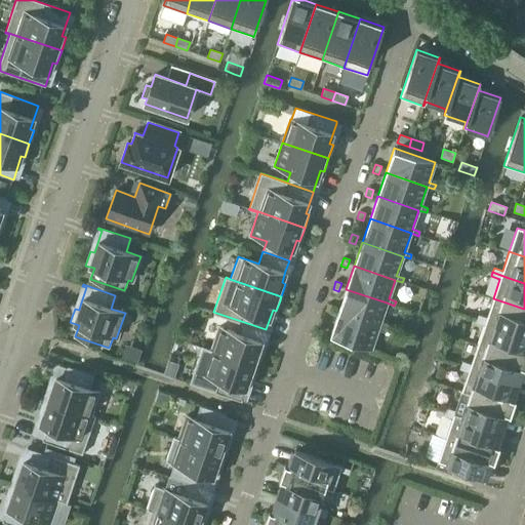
[(346,289),(337,312),(387,328),(388,324),(380,322),(387,303),(346,289)]
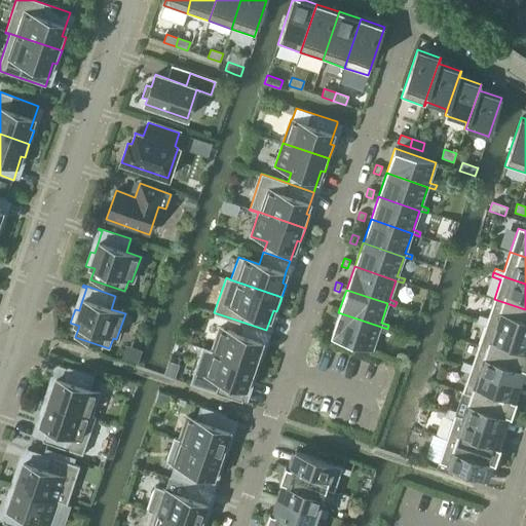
[(479,315),(478,320),(525,335),(525,309),(494,299),(487,318),(479,315)]
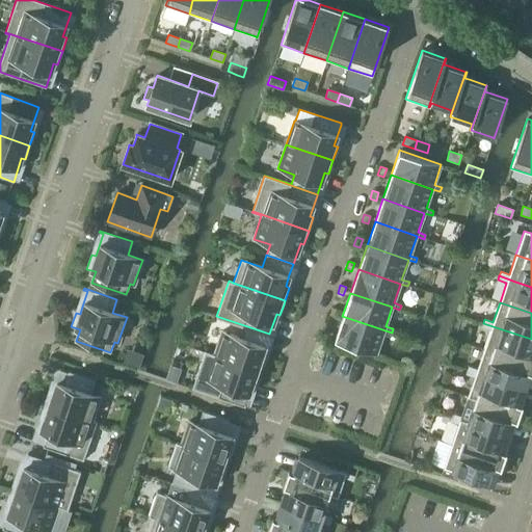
[(329,316),(336,318),(338,310),(331,308),(329,316)]
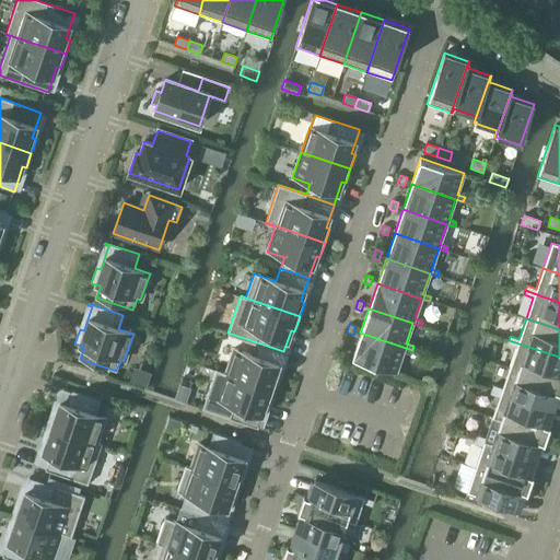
[(233,349),(225,373),(275,389),(279,376),(276,375),(278,369),(283,351),(228,333),(228,335),(255,345),(251,354),(233,349)]
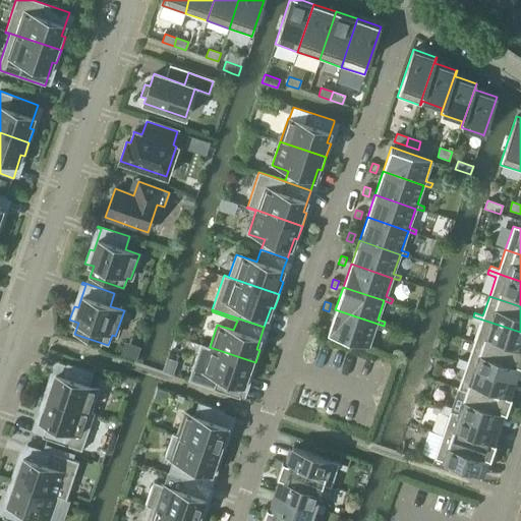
[(384,326),(335,309),(327,334),(368,347),(374,328),(382,330),(384,326)]
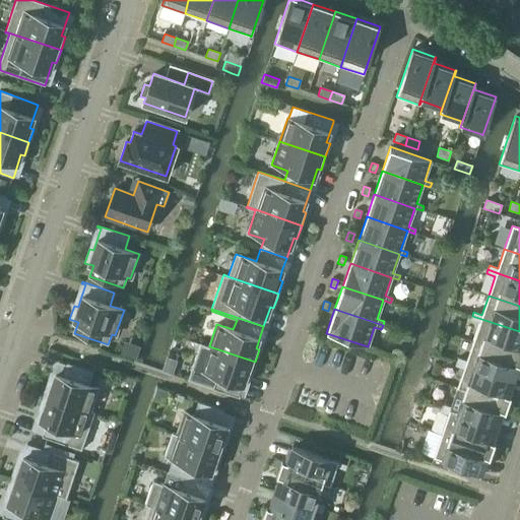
[(479,323),(472,341),(519,358),(519,331),(472,316),(470,320),(479,323)]
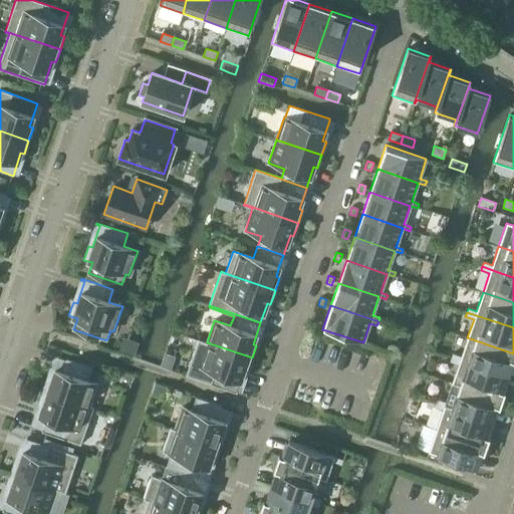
[(311,325),(319,328),(321,322),(313,319),(311,325)]
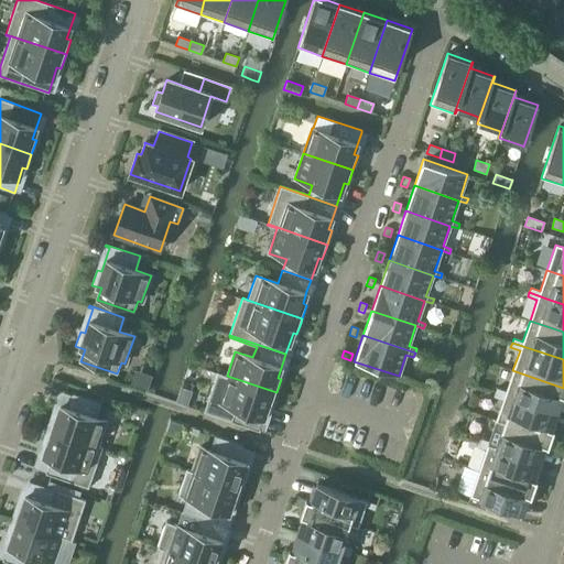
[(497,388),(495,392),(553,412),(559,396),(563,398),(563,388),(512,370),(506,391),(497,388)]
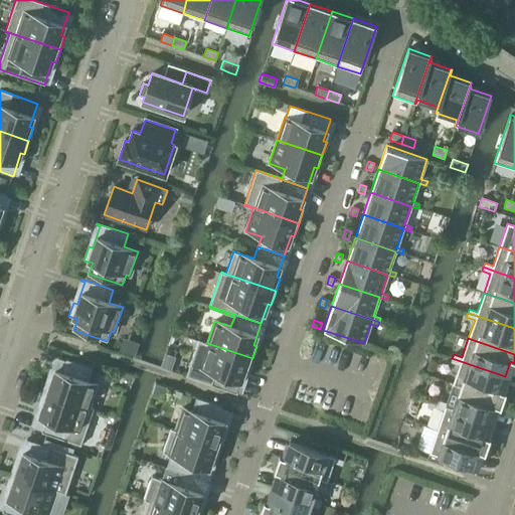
[(252,358),(207,343),(198,340),(186,376),(236,393),(244,371),(247,373),(251,362),(252,358)]
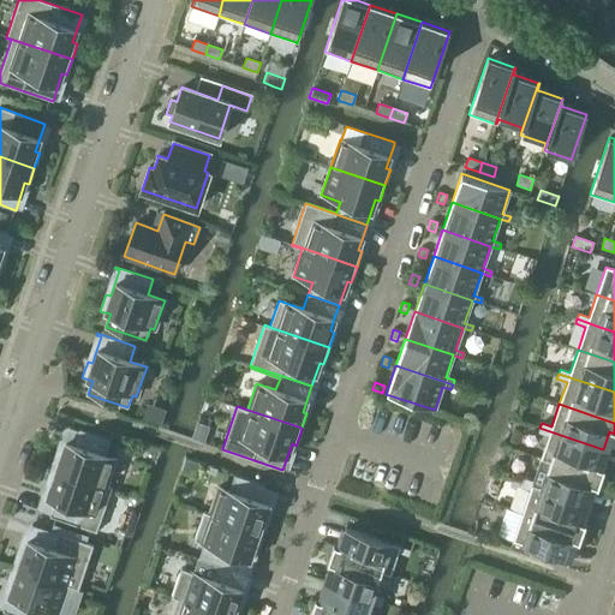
[(548,436),(541,459),(601,479),(604,470),(602,469),(602,470),(597,467),(603,449),(539,428),(538,433),(548,436)]
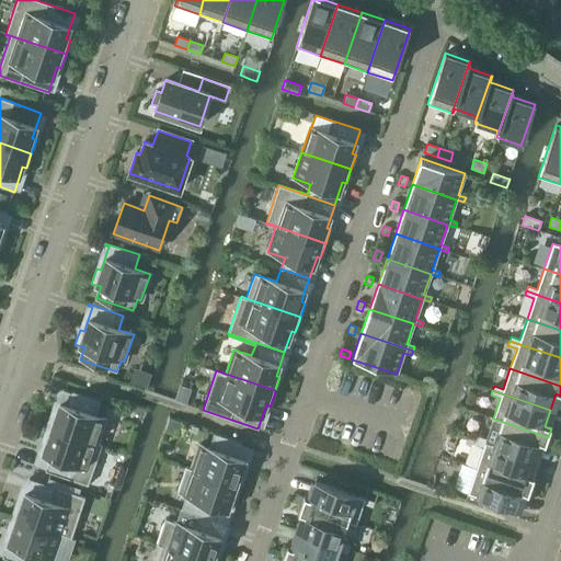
[(52,413),(46,427),(101,446),(101,445),(96,443),(104,419),(95,415),(100,401),(72,391),(67,405),(59,403),(57,408),(55,414),(52,413)]
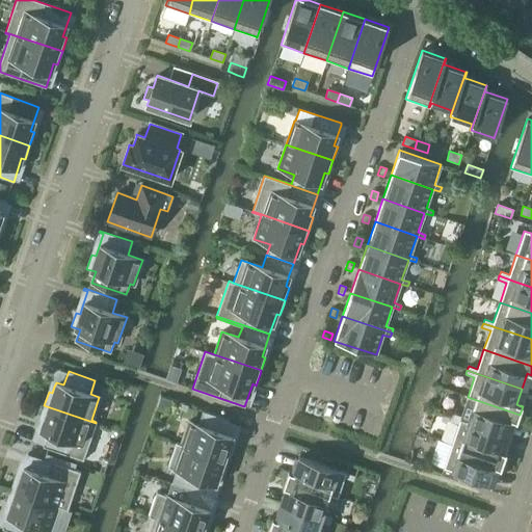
[(459,420),(468,422),(506,435),(511,420),(515,422),(515,423),(516,423),(520,415),(468,397),(460,416),(452,414),(451,417),(459,420)]
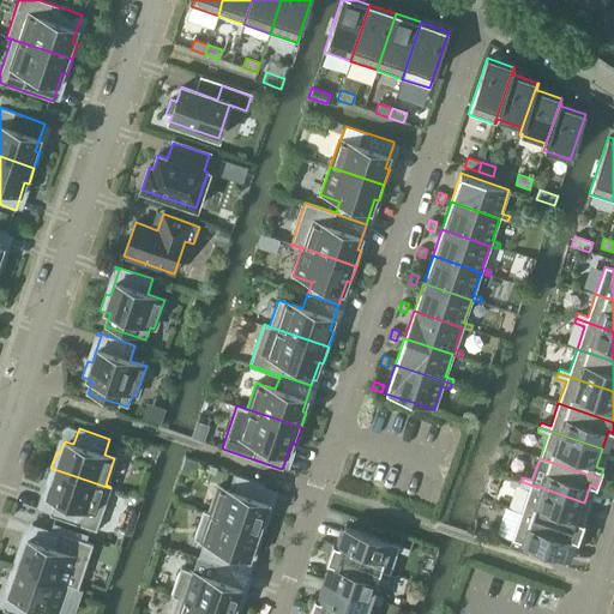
[(110,488),(50,468),(49,471),(46,483),(49,485),(46,497),(54,500),(49,516),(96,531),(110,488)]
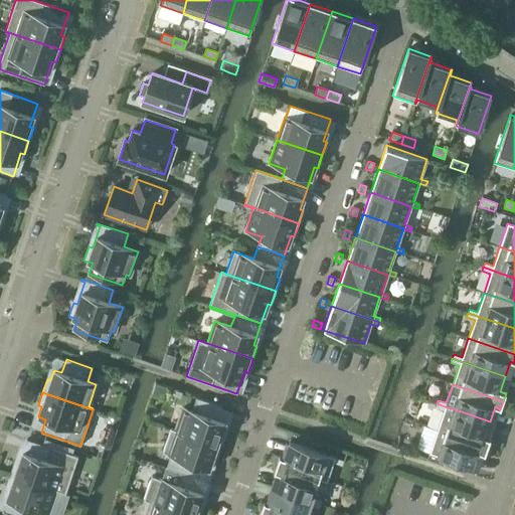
[(170,428),(170,430),(220,447),(224,434),(221,433),(224,422),(217,419),(221,406),(196,398),(191,411),(183,408),(175,431),(170,428)]
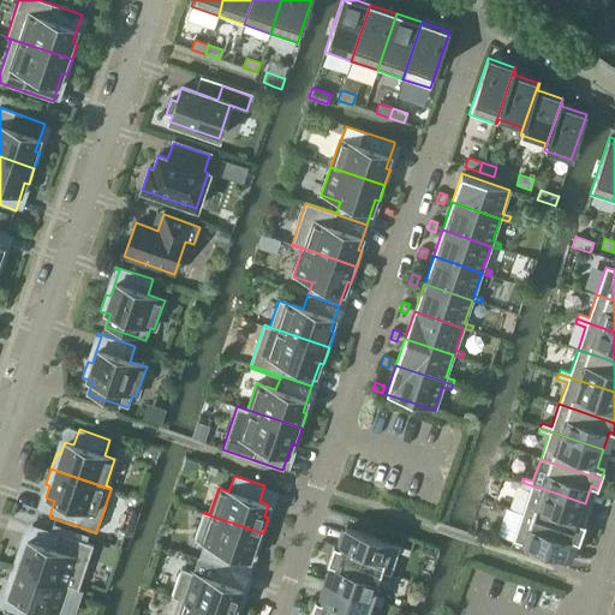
[(530,490),(521,513),(581,533),(585,524),(584,524),(578,523),(585,503),(541,488),(531,485),(531,487),(521,483),(519,488),(530,490)]
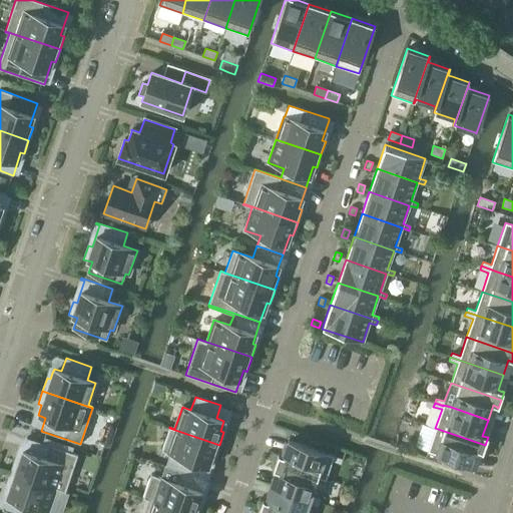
[(169,454),(165,466),(196,476),(200,465),(207,467),(211,457),(214,458),(218,448),(219,445),(169,428),(161,451),(169,454)]
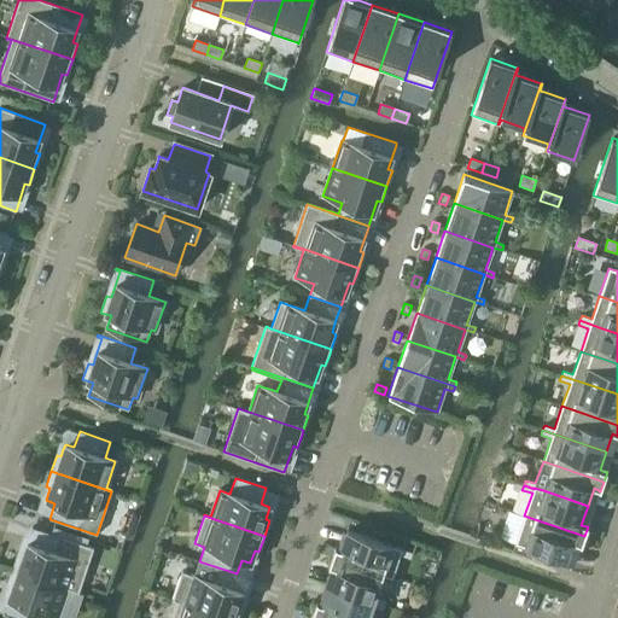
[(531,559),(534,551),(569,563),(570,561),(569,561),(575,543),(581,544),(579,546),(582,546),(584,536),(524,516),(517,538),(512,552),(531,559)]
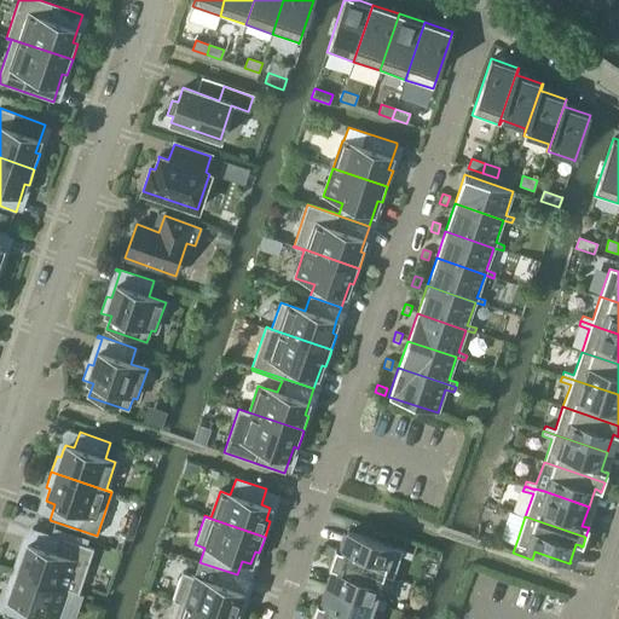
[(18,554),(12,571),(79,593),(93,549),(32,528),(25,549),(23,556),(18,554)]
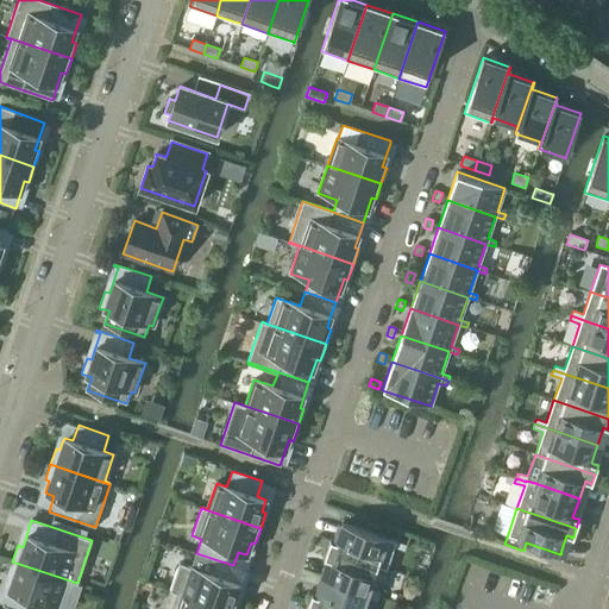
[(330,539),(326,550),(377,567),(385,570),(394,547),(403,551),(406,545),(343,523),(341,525),(343,525),(337,542),(331,540),(330,539)]
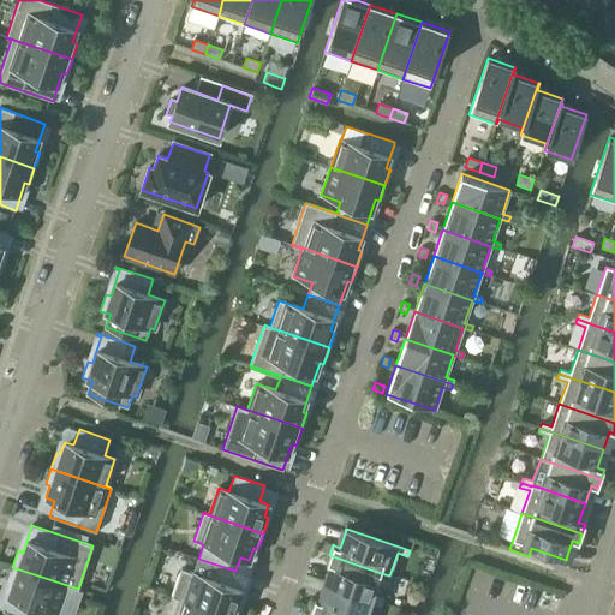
[(334,566),(327,584),(382,603),(383,598),(374,595),(381,573),(329,555),(327,565),(328,565),(334,566)]
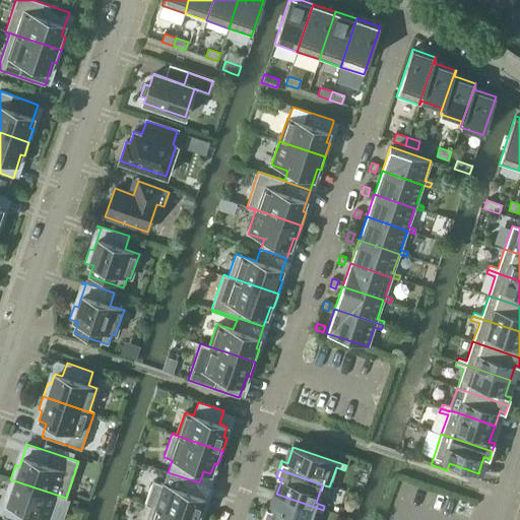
[(152,481),(144,505),(189,519),(200,519),(204,510),(201,509),(203,503),(208,486),(199,482),(168,472),(183,477),(179,490),(152,481)]
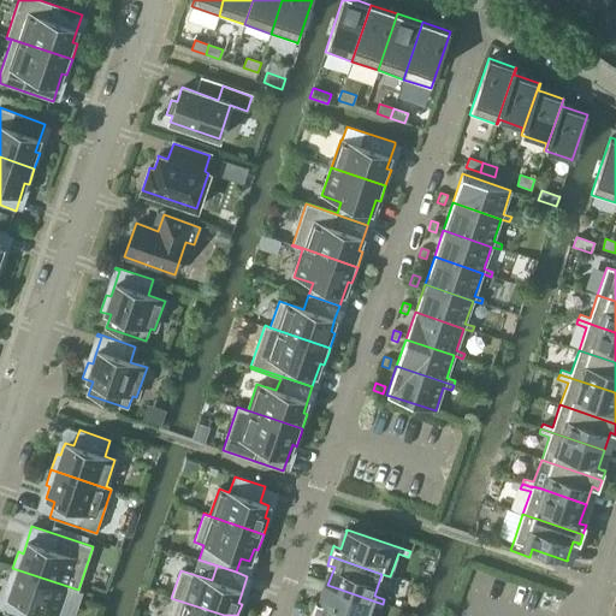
[(78,590),(12,568),(12,570),(7,584),(12,585),(3,612),(12,615),(52,615),(54,612),(58,614),(66,587),(77,591),(78,590)]
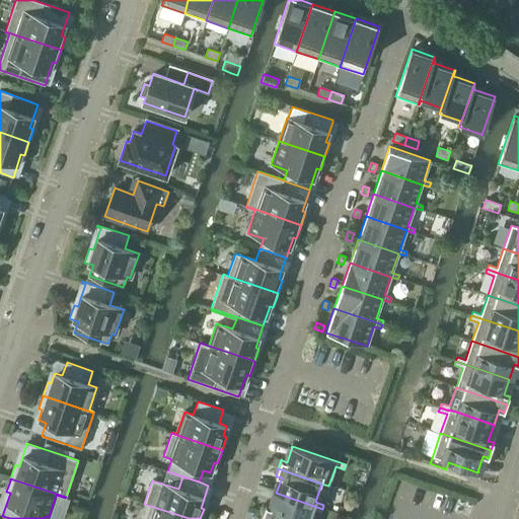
[(266,506),(263,513),(280,518),(308,518),(312,510),(320,513),(322,509),(276,493),(271,508),(267,507),(267,506),(266,506)]
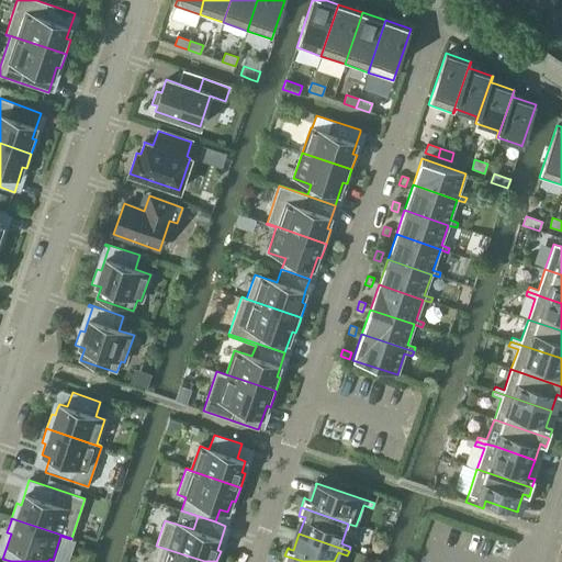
[(204,561),(156,546),(156,547),(161,548),(157,559),(156,561),(204,561)]
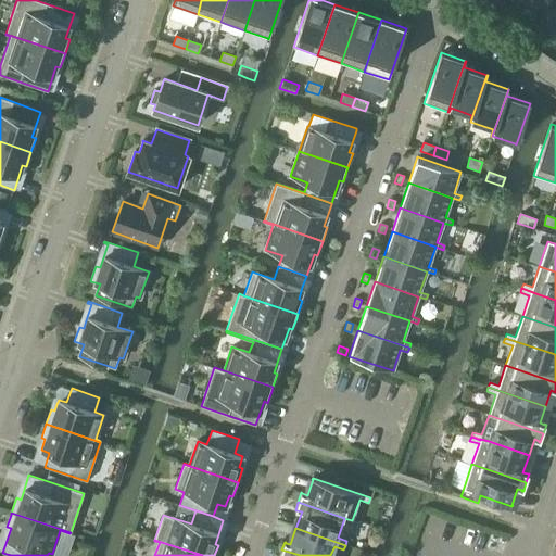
All buildings are outlined.
